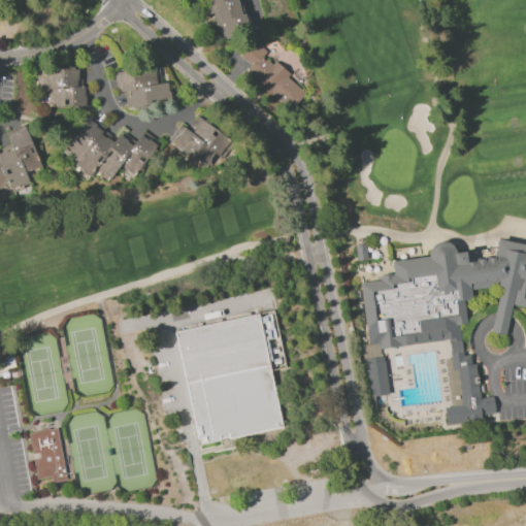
[(240,0),(241,3),(242,3),(244,9),(243,9),(243,13),(247,12),(252,31),(226,38),(223,28),(216,30),(214,22),(218,21),(215,11),(208,12),(204,0),(240,0)]
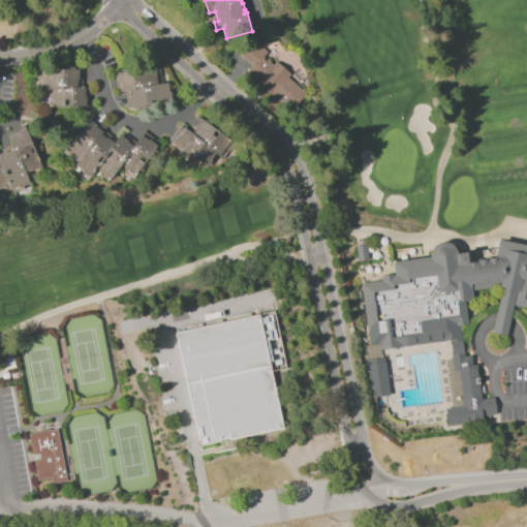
[(292,109),(249,71),(254,64),(244,55),(255,41),(260,47),(262,44),(270,51),(266,55),(275,62),(277,59),(291,72),(289,75),(308,91),(292,109)]
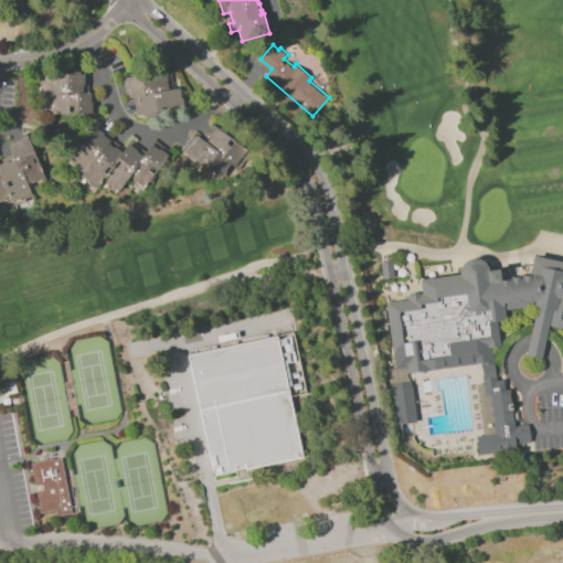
[(137,114),(135,96),(127,96),(124,76),(172,70),(174,83),(169,84),(170,88),(181,86),(184,108),(137,114)]
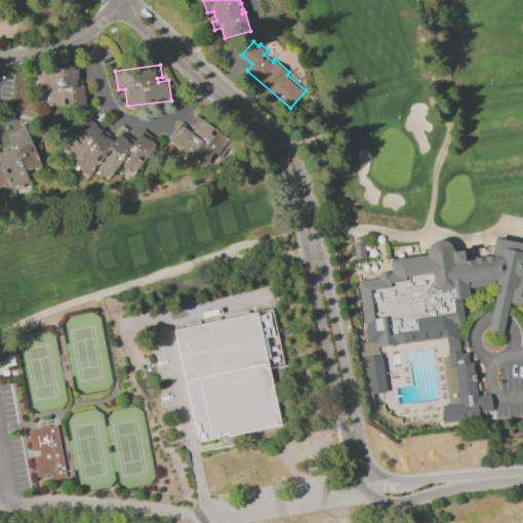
[(38,66),(84,66),(83,84),(91,84),(91,98),(87,98),(87,105),(45,104),(45,80),(38,80),(38,66)]
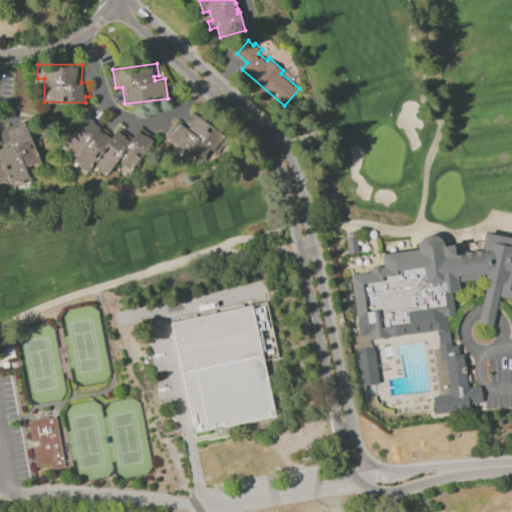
[(194,110),(227,135),(224,139),(227,141),(218,154),(210,148),(207,152),(208,153),(201,162),(166,137),(177,119),(184,124),(194,110)]
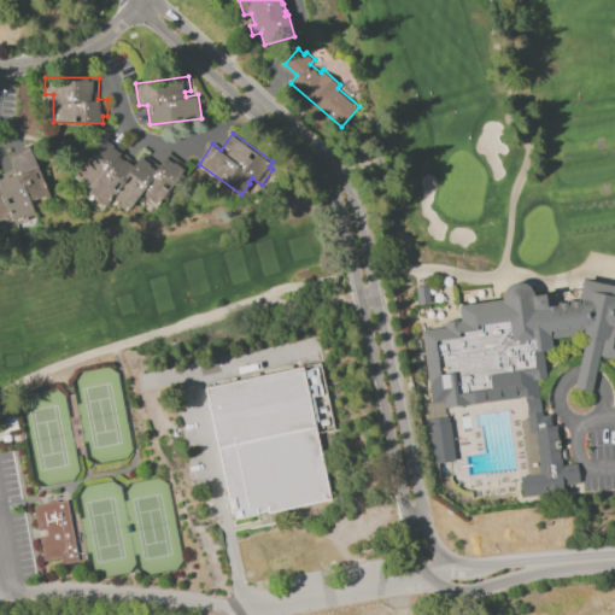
[(105,136),(115,144),(113,145),(122,152),(121,153),(134,163),(141,154),(145,157),(147,153),(159,163),(167,154),(175,162),(176,159),(187,169),(165,197),(162,195),(157,201),(142,191),(129,208),(115,195),(103,210),(85,195),(92,186),(76,174),(105,136)]
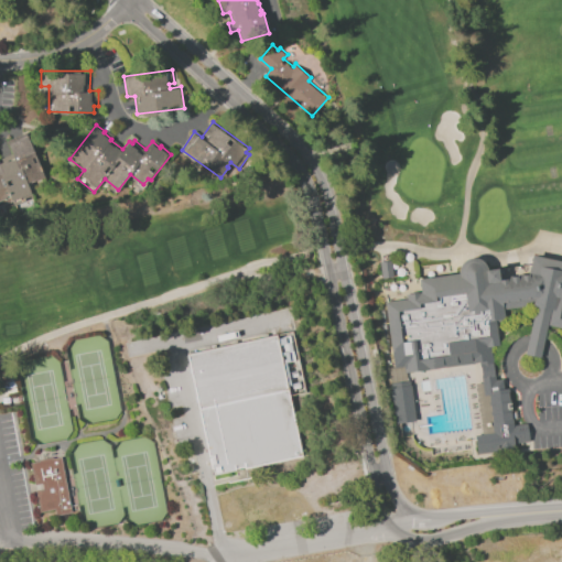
[(0,159),(1,161),(8,158),(9,160),(17,157),(9,139),(24,132),(23,131),(30,129),(31,132),(30,133),(31,138),(33,137),(36,144),(34,144),(46,175),(29,182),(33,193),(28,195),(29,197),(22,201),(22,198),(15,201),(12,193),(0,197),(0,159)]
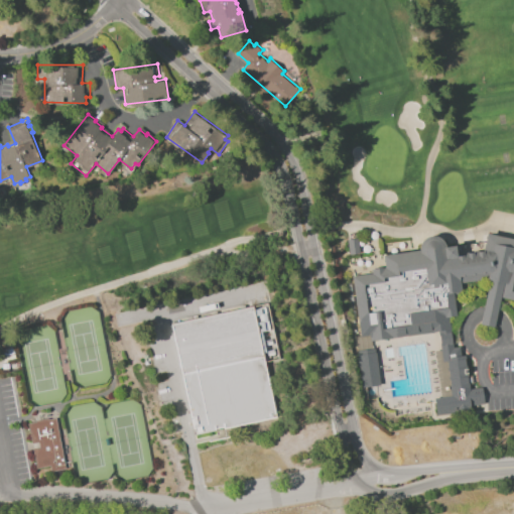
[(491,280),(486,279),(461,283),(463,292),(454,293),(459,317),(424,322),(426,334),(374,342),(371,326),(362,327),(361,319),(357,320),(351,283),(356,282),(355,276),(375,274),(374,270),(387,267),(385,254),(419,249),(421,244),(423,240),(426,237),(430,236),(435,236),(439,238),(443,241),(446,245),(453,244),(454,247),(485,242),(487,234),(513,240),(513,299),(502,296),(495,328),(481,325),(491,280)]
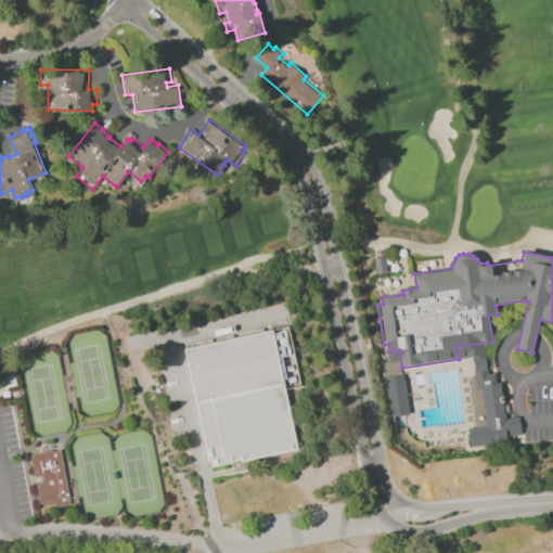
[(376,256),(387,255),(389,271),(377,273),(376,256)]
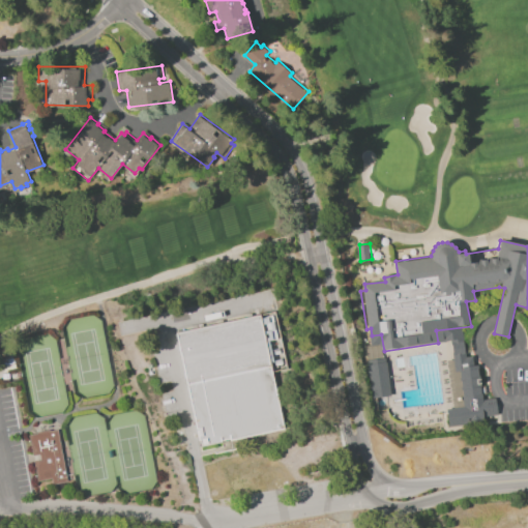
[(176,333),(201,447),(286,429),(273,373),(288,370),(275,312),(176,333)]
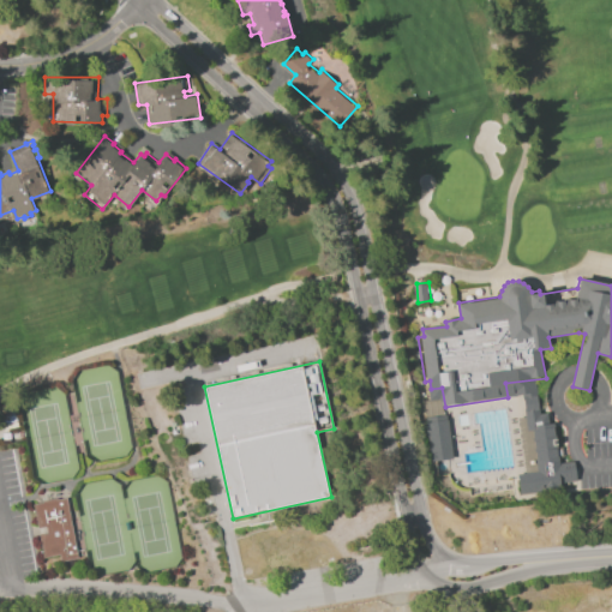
[(540,403),(543,421),(541,421),(533,423),(531,423),(529,405),(540,403)]
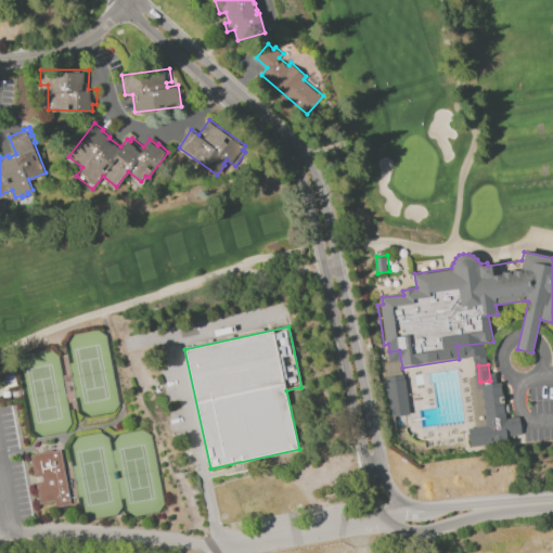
[(409,412),(404,372),(385,374),(388,414),(409,412)]
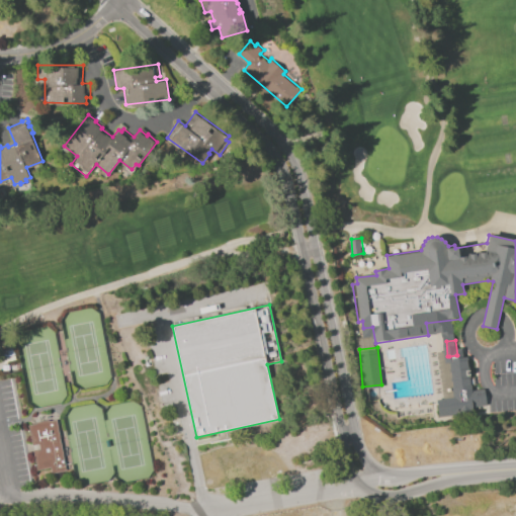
[(456,355),(458,372),(450,373),(449,356),(456,355)]
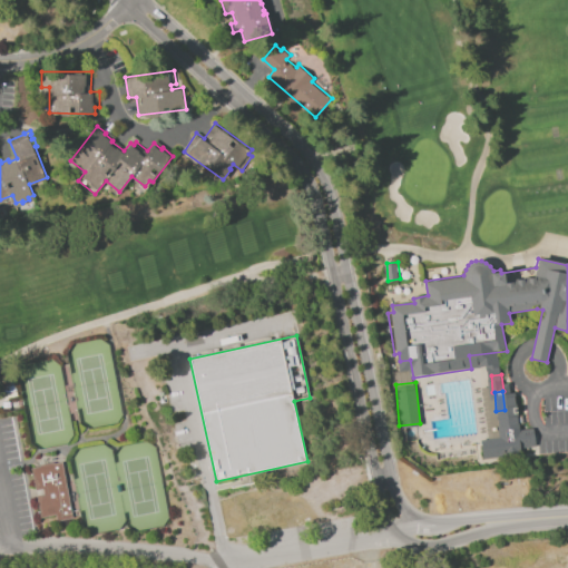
[(15,408),(12,399),(22,397),(25,405),(15,408)]
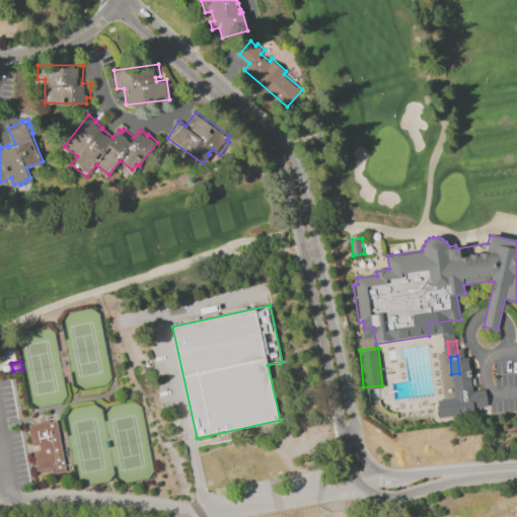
[(461,373),(465,409),(454,410),(451,374),(459,373),(461,373)]
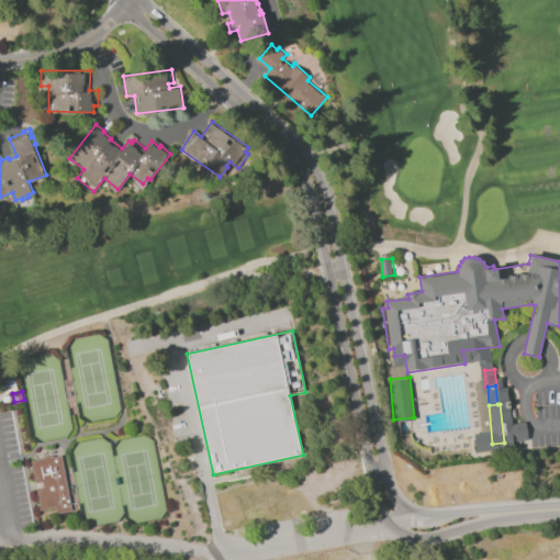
[(479,435),(479,427),(489,426),(490,435),(479,435)]
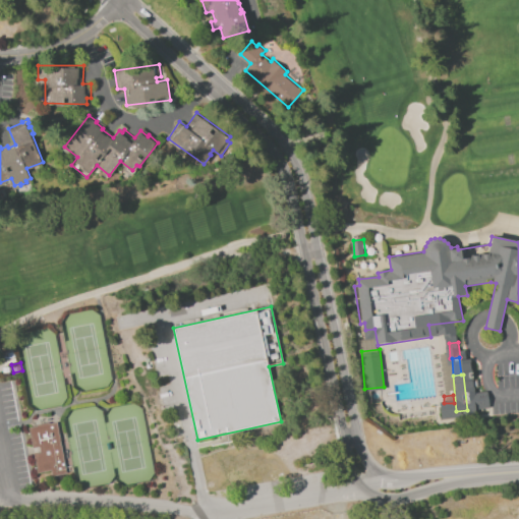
[(3,407),(2,402),(15,399),(16,404),(3,407)]
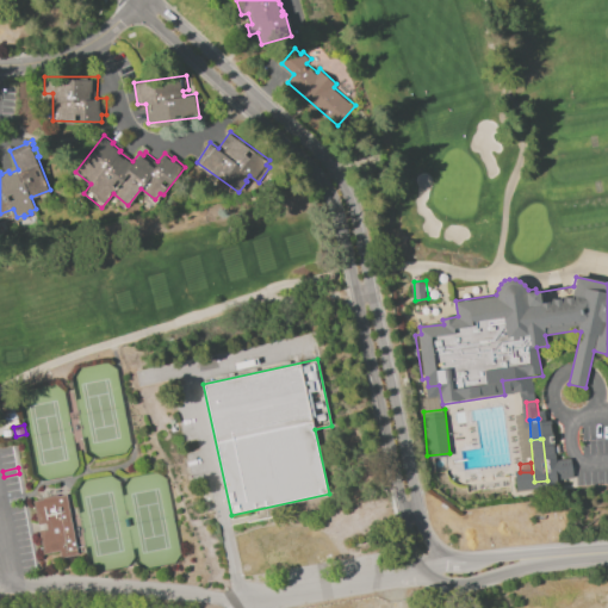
[(68,492),(80,553),(62,556),(61,550),(45,552),(35,498),(44,497),(44,495),(59,492),(60,495),(68,492)]
